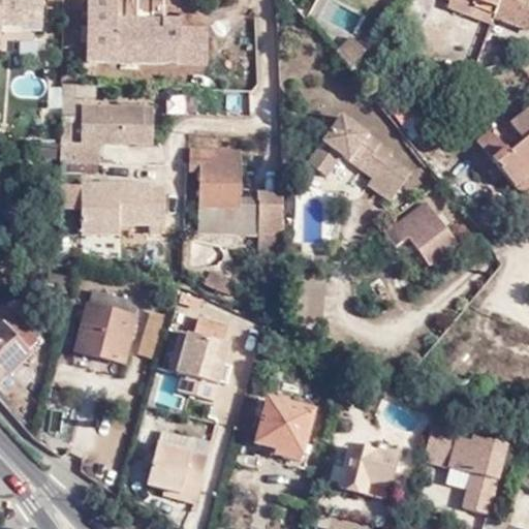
[(0,0),(0,40),(2,40),(2,27),(20,28),(21,18),(43,18),(42,0),(0,0)]
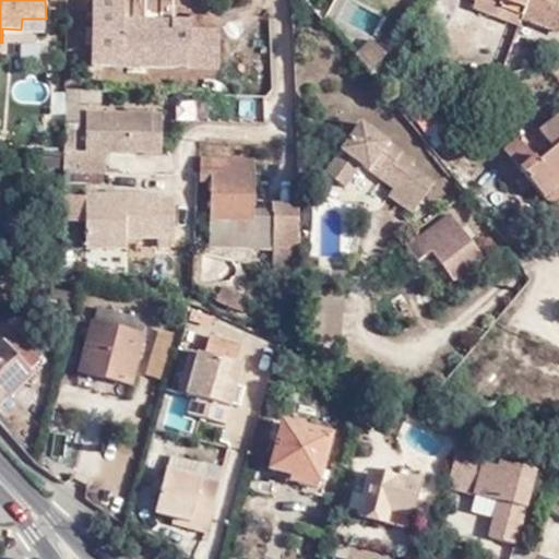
[(498,0),(468,0),(474,2),(524,22),(558,35),(558,19),(526,6),(525,11),(498,0)]
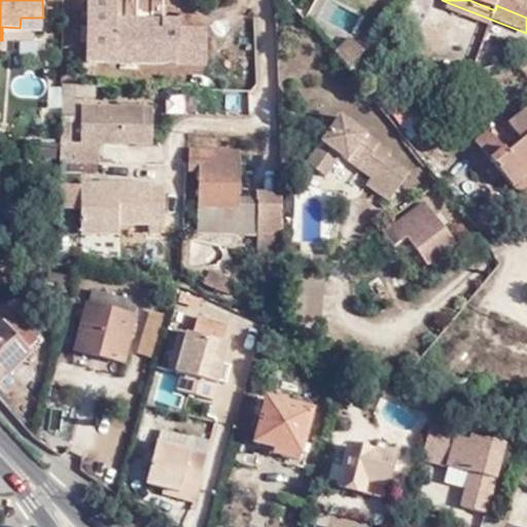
[(526,0),(469,0),(495,10),(496,5),(526,18),(526,0)]
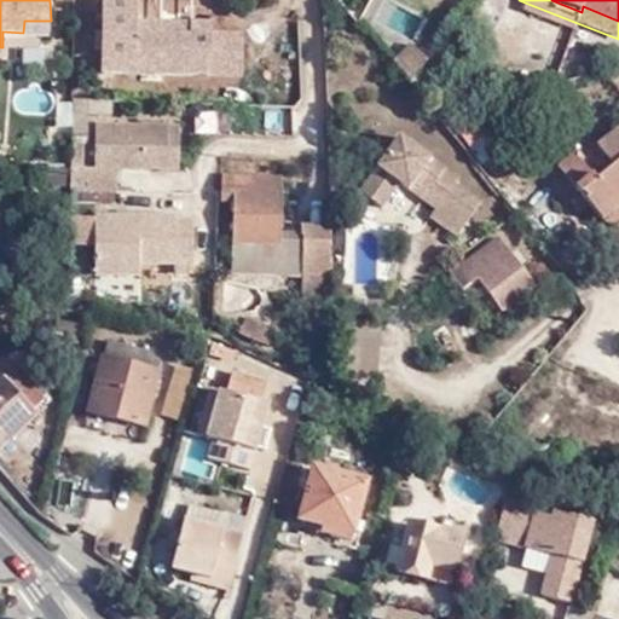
[(580,24),(525,3),(522,11),(576,32),(580,24)]
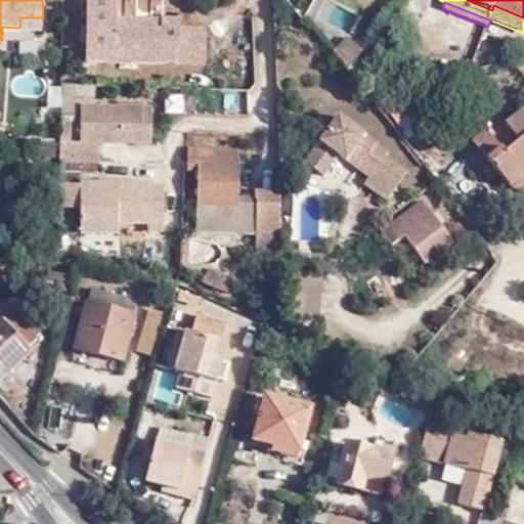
[(42,28),(43,17),(20,17),(19,28),(42,28)]
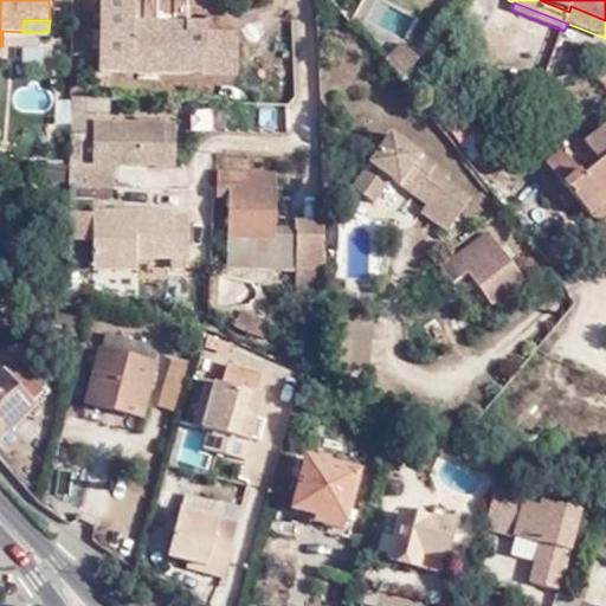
[(205,53),(206,24),(186,23),(186,36),(166,36),(167,28),(133,26),(131,72),(200,75),(201,55),(205,53)]
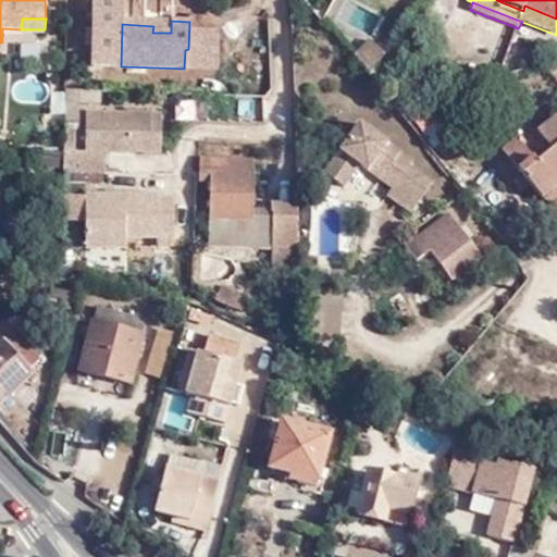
[(364,40),(350,58),(357,66),(370,45),(364,40)]
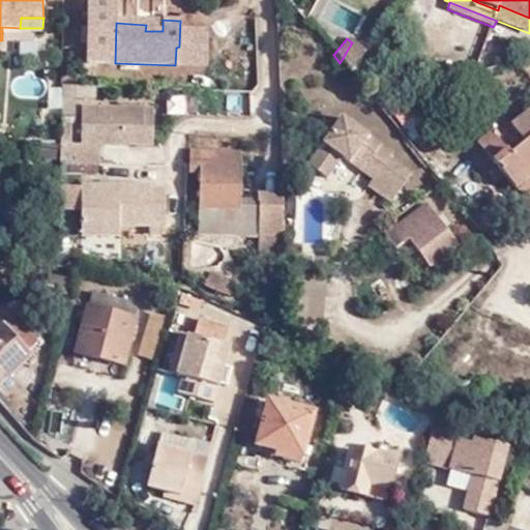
[(352,42),(340,63),(347,69),(348,68),(353,61),(361,51),(352,42)]
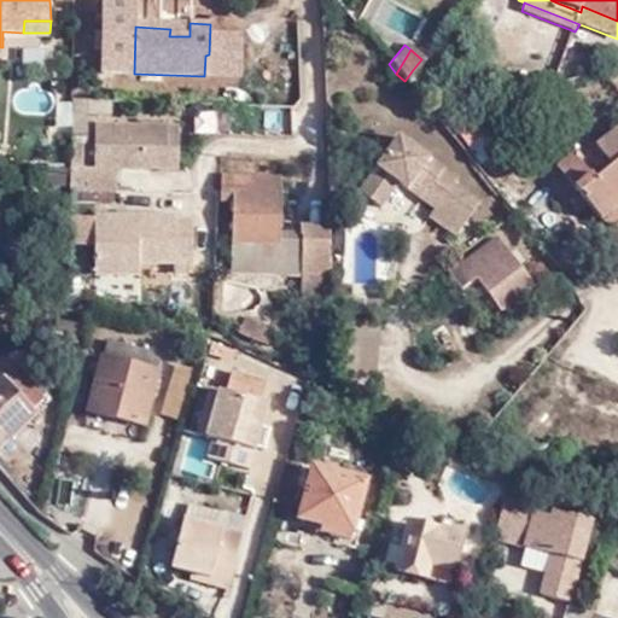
[(412,71),(406,80),(421,98),(437,83),(425,70),(417,77),(412,71)]
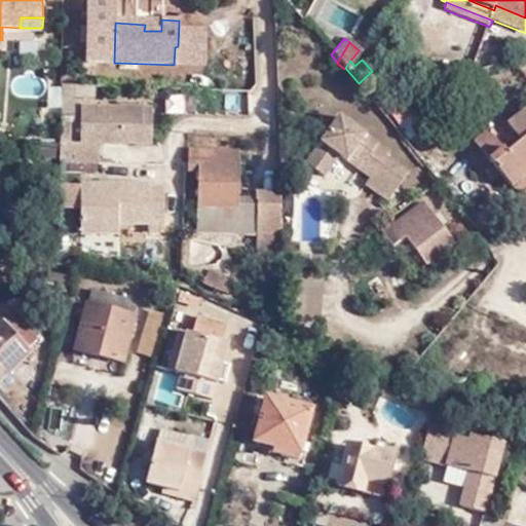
[(61,144),(71,144),(71,122),(73,122),(73,98),(90,98),(91,86),(62,84),(61,144)]
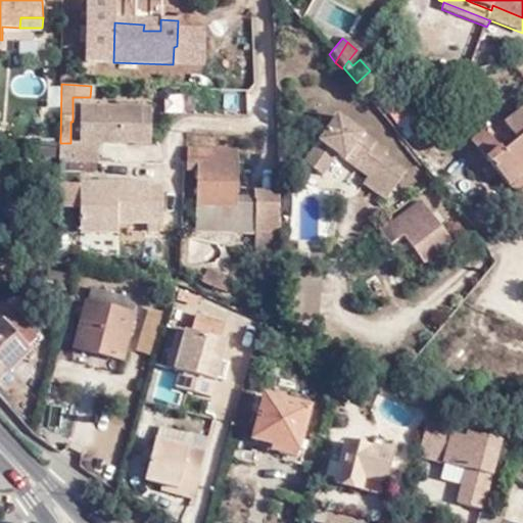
[(396,96),(379,101),(396,124),(415,111),(409,101),(401,105),(396,96)]
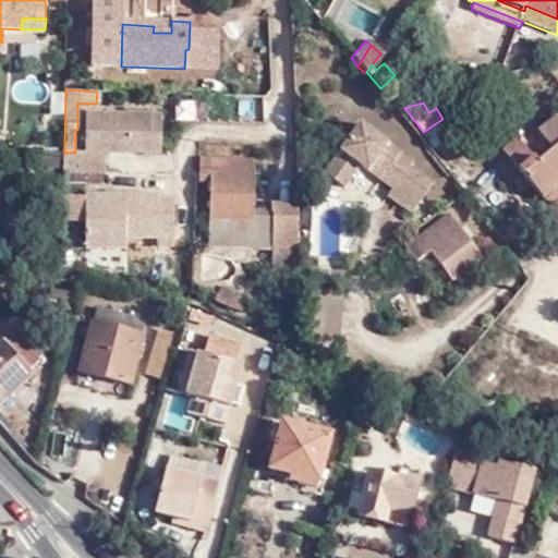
[(523,192),(532,186),(542,198),(542,199),(544,202),(546,203),(549,203),(553,203),(555,202),(557,201),(557,198),(557,183),(557,182),(557,113),(537,133),(553,150),(537,164),(532,159),(519,171),(523,179),(517,184),(523,192)]
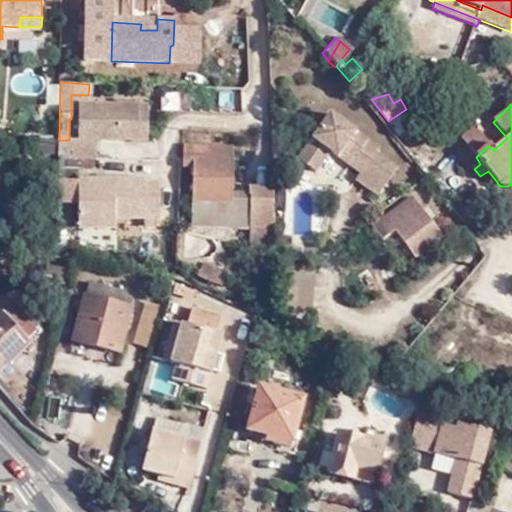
[(59,140),(58,160),(83,160),(97,160),(97,141),(149,141),(149,124),(139,123),(139,106),(80,105),(79,140),(69,140),(59,140)]
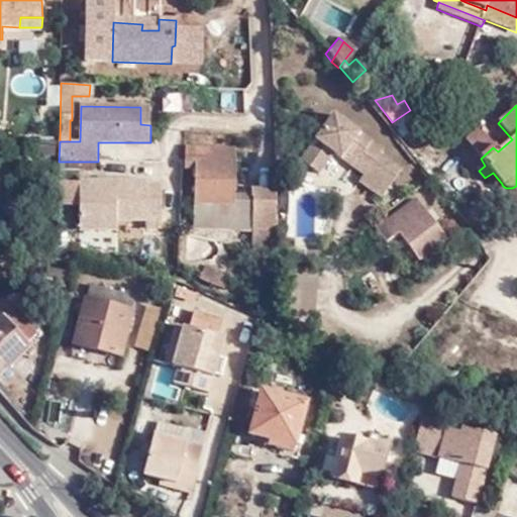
[(150,108),(140,107),(140,124),(150,125),(150,108)]
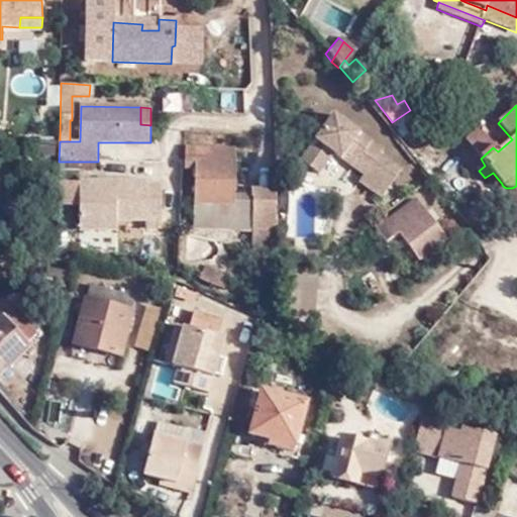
[(365,177),(378,156),(382,150),(332,117),(301,165),(320,178),(334,157),(341,161),(345,154),(355,163),(352,168),(365,177)]
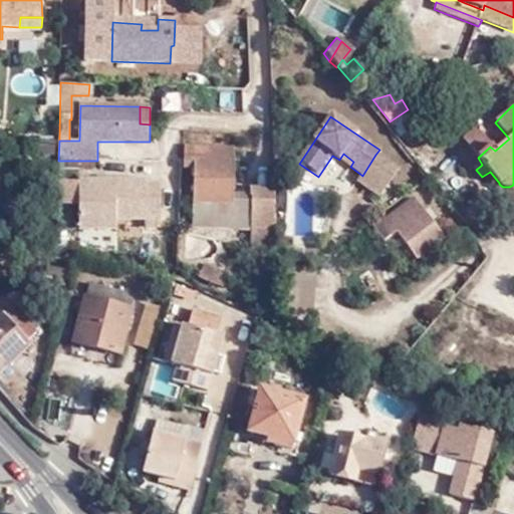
[(463,140),(478,158),(490,147),(475,129),(463,140)]
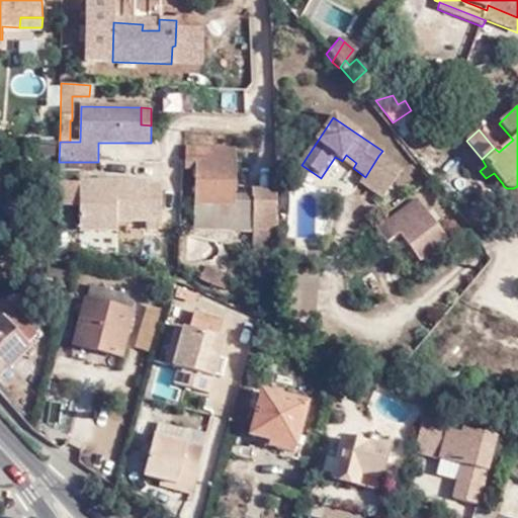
[(235,200),(235,194),(235,149),(187,149),(187,161),(193,161),(194,201),(235,200)]
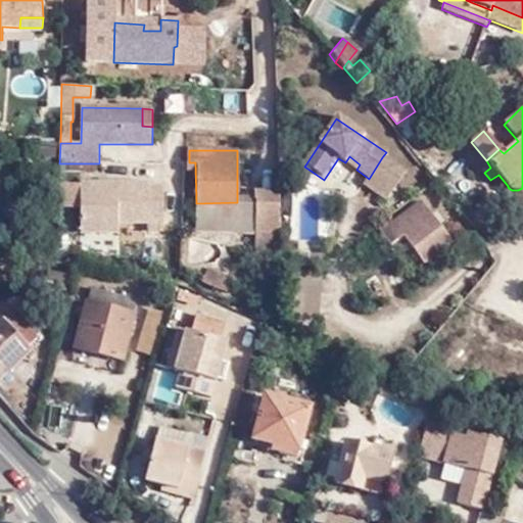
[(406,174),(382,157),(369,179),(365,185),(387,200),(406,174)]
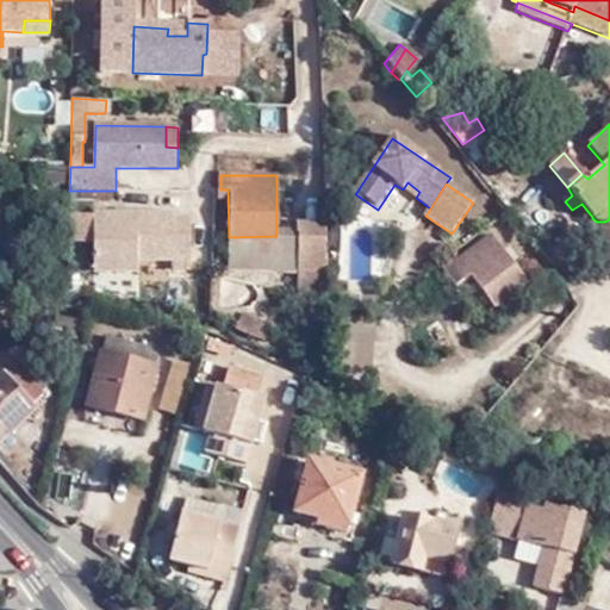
[(99,201),(99,191),(69,191),(69,201),(99,201)]
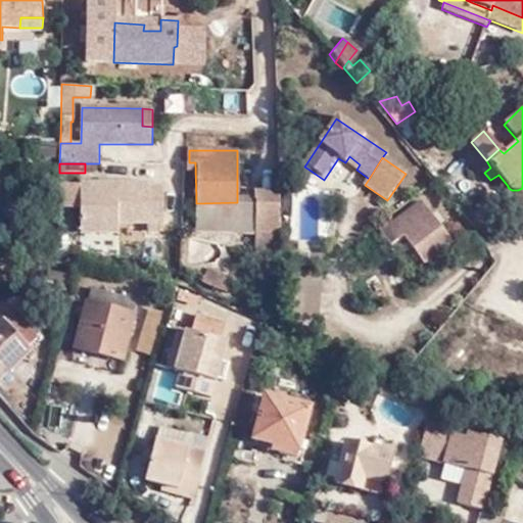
[(147,219),(157,219),(162,218),(162,187),(147,187),(146,183),(80,184),(59,184),(58,207),(81,207),(81,232),(119,231),(119,224),(147,222),(147,219)]
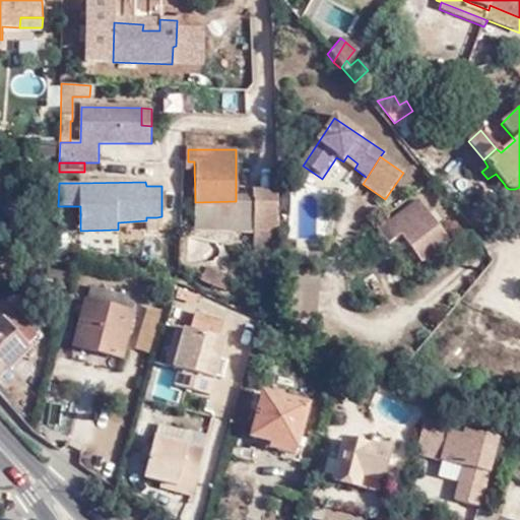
[(281,224),(279,187),(252,188),(253,195),(254,224),(254,225),(281,224)]
